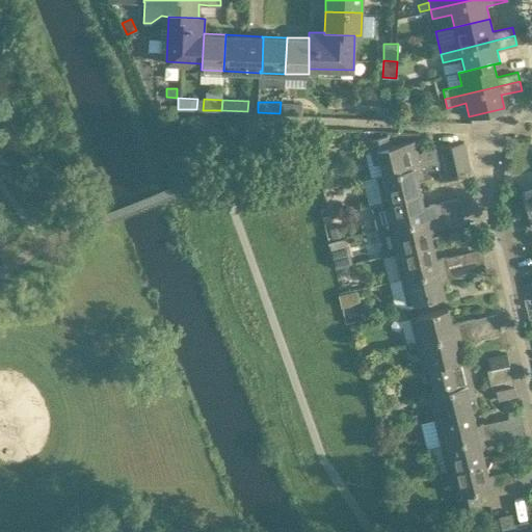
[(281,102),(280,113),(302,114),(302,103),(281,102)]
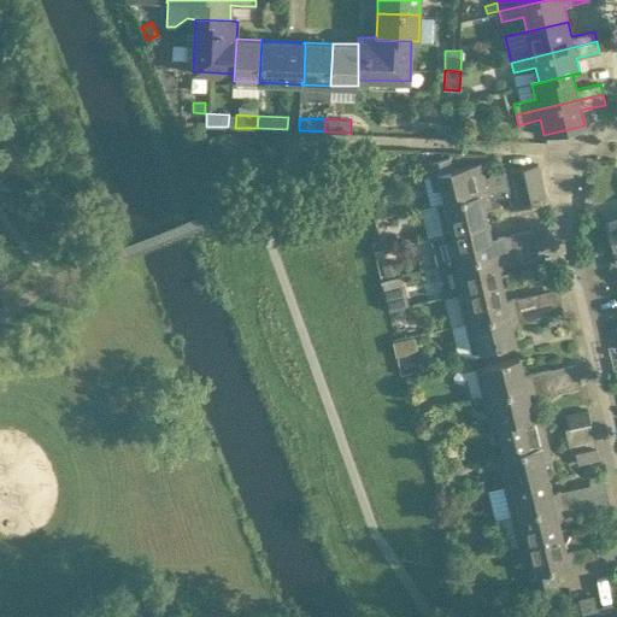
[(432,174),(439,204),(542,178),(539,163),(485,176),(481,162),(452,169),(450,157),(428,162),(432,174)]
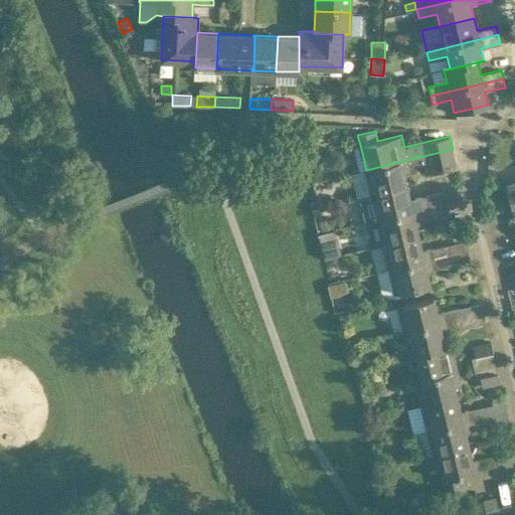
[(356,172),(366,170),(360,145),(350,147),(356,172)]
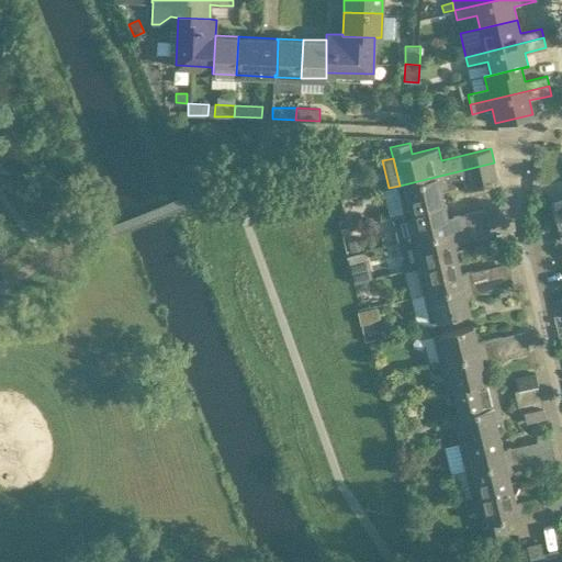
[(400,186),(406,213),(445,204),(441,191),(497,177),(494,163),(400,186)]
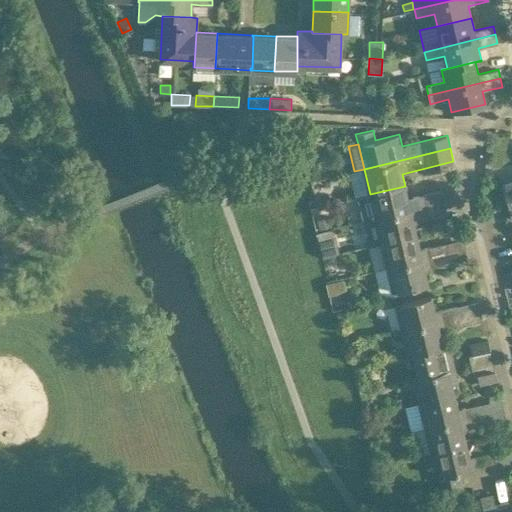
[(370,194),(364,169),(354,171),(348,173),(354,198),(357,197),(370,194)]
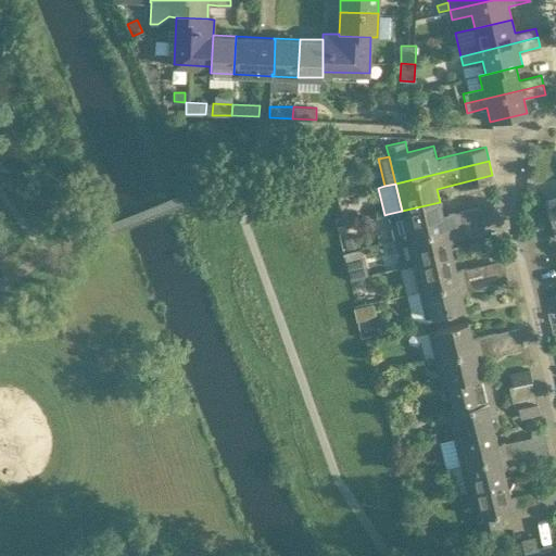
[(555,238),(555,237),(555,189),(545,192),(555,238)]
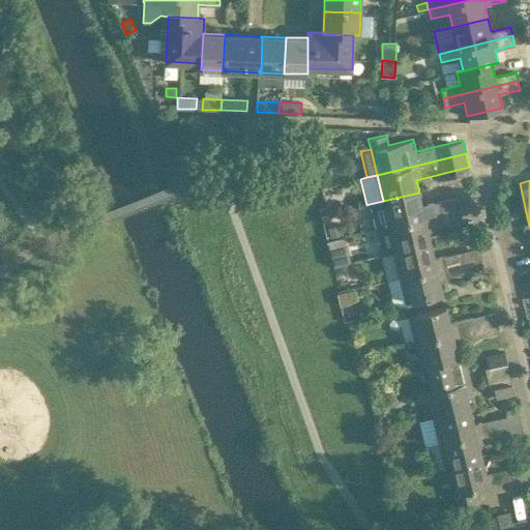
[(348,183),(341,185),(343,193),(350,190),(348,183)]
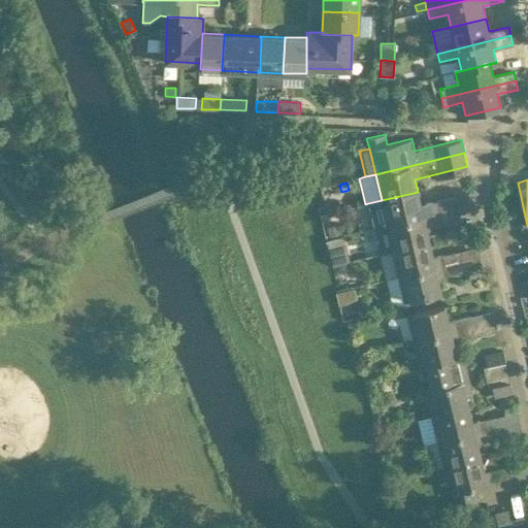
[(382,200),(368,203),(374,228),(387,225),(458,207),(455,196),(421,204),(418,192),(382,200)]
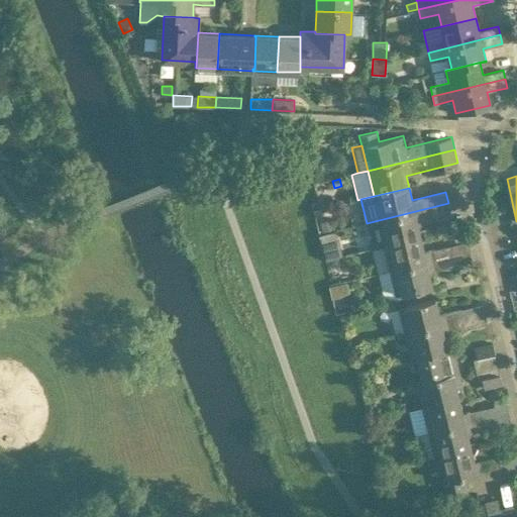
[(379,220),(367,223),(373,247),(385,245),(421,237),(417,223),(451,215),(448,203),(379,220)]
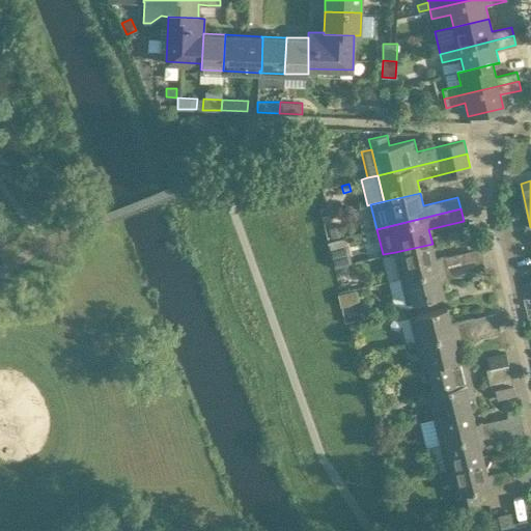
[(340,225),(329,227),(331,236),(342,234),(340,225)]
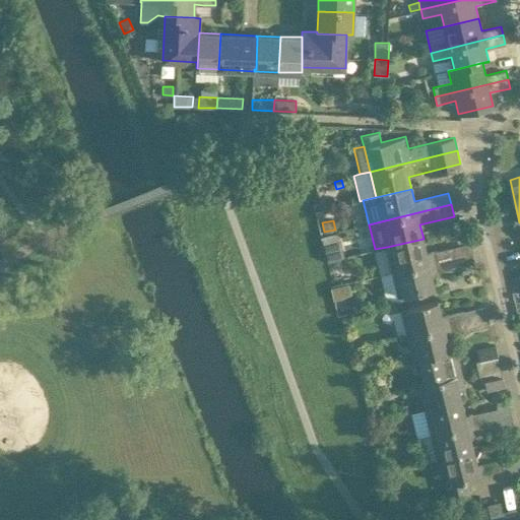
[(344,258),(338,233),(321,238),(327,262),(344,258)]
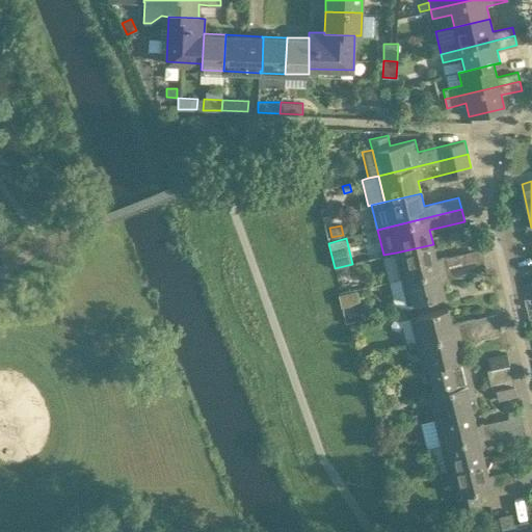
[(396,253),(402,277),(461,264),(459,253),(436,259),(433,244),(396,253)]
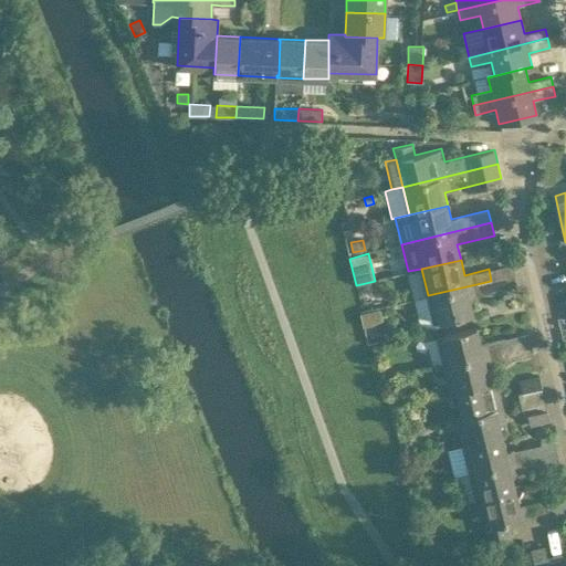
[(491,281),(428,295),(435,324),(474,314),(470,297),(494,292),(491,281)]
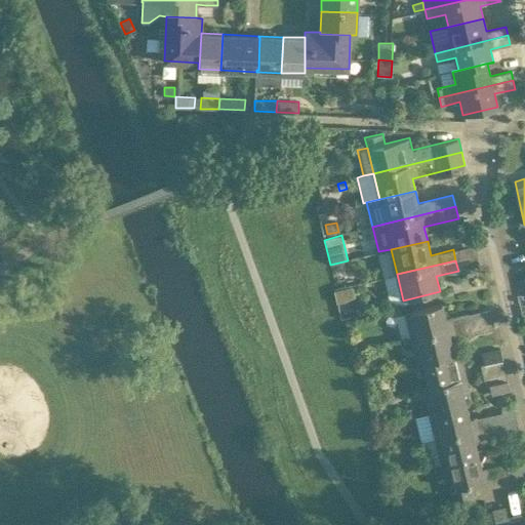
[(342,287),(333,289),(336,304),(346,301),(342,287)]
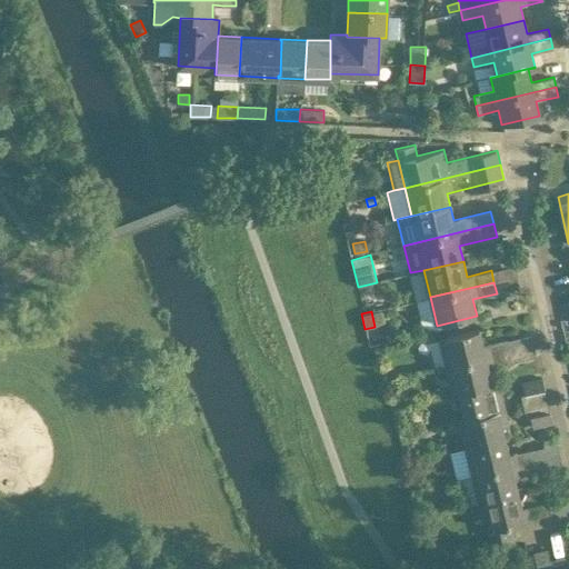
[(438,338),(445,366),(509,350),(507,339),(482,346),(478,328),(438,338)]
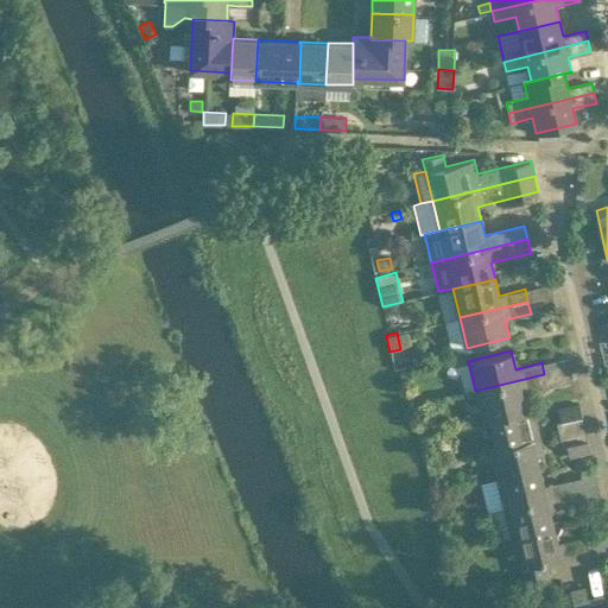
[(475,391),(482,419),(532,407),(531,407),(525,409),(521,392),(546,386),(544,374),(475,391)]
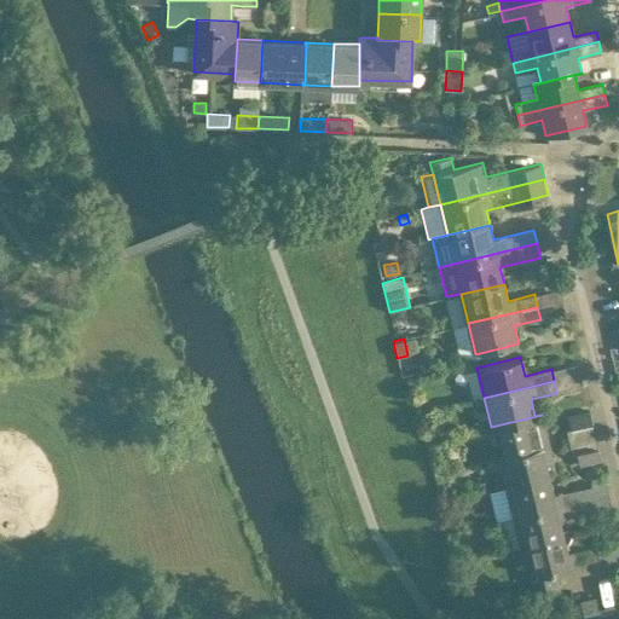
[(591,423),(589,410),(568,416),(571,428),(591,423)]
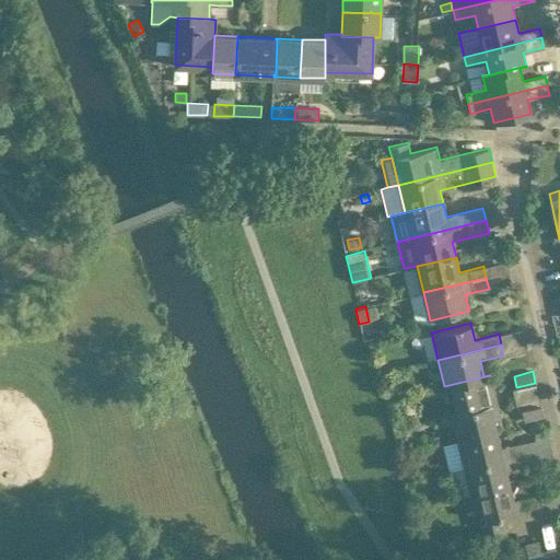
[(451,412),(451,413),(497,403),(490,375),(444,386),(445,387),(452,386),(457,411),(451,412)]
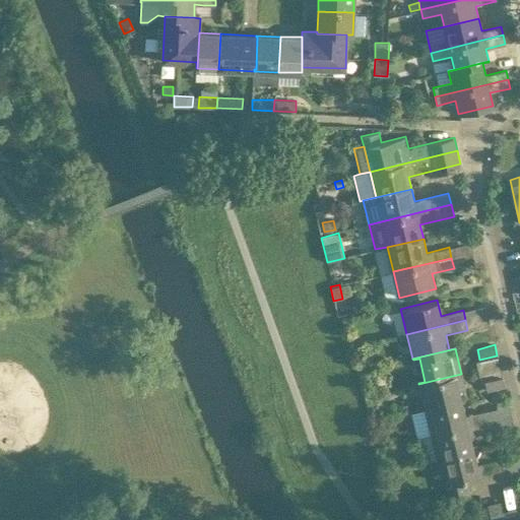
[(418,384),(425,408),(461,400),(457,385),(463,384),(461,374),(418,384)]
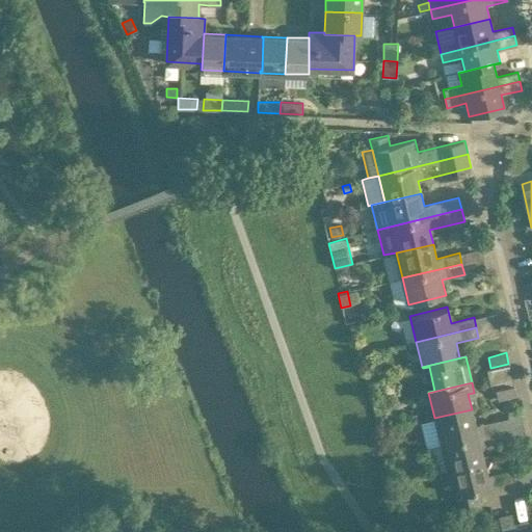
[(513,383),(496,388),(498,398),(515,394),(513,383)]
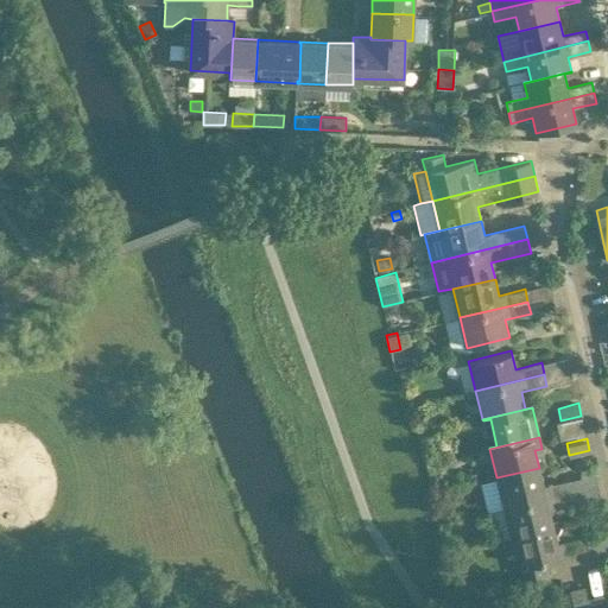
[(496,477),(504,507),(571,491),(569,479),(543,486),(539,468),(496,477)]
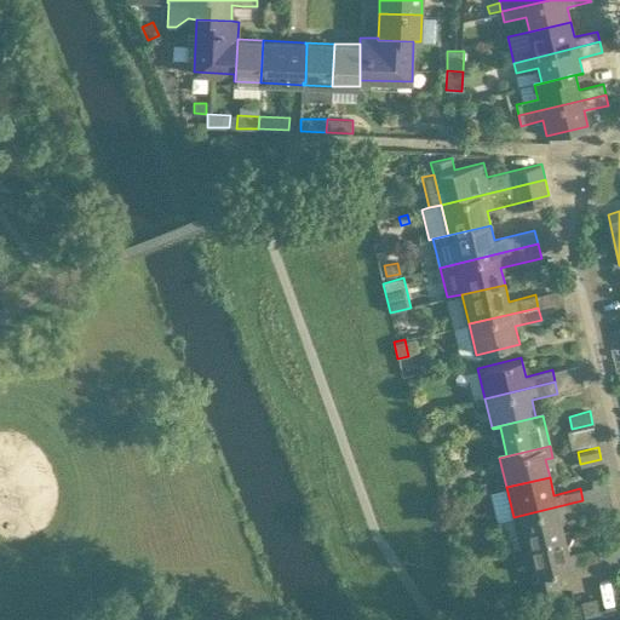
[(514,517),(521,547),(564,537),(560,518),(586,512),(583,500),(514,517)]
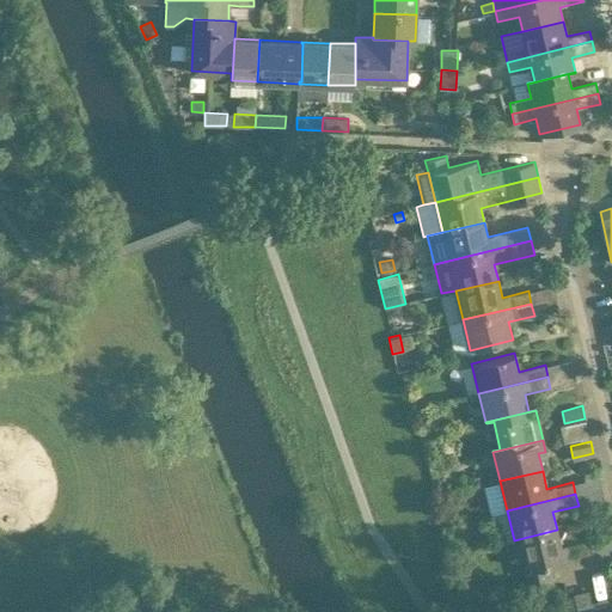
[(557,530),(514,540),(525,586),(555,579),(551,563),(570,558),(568,545),(561,548),(557,530)]
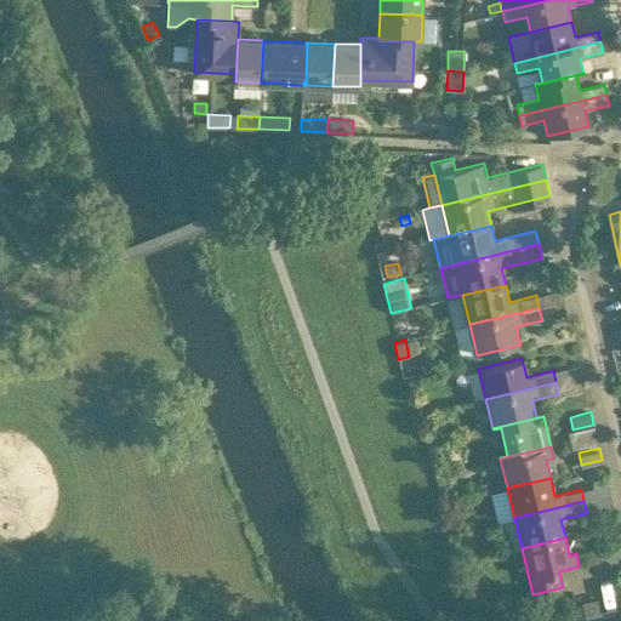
[(597,598),(582,602),(586,620),(620,620),(620,619),(616,620),(615,614),(602,616),(597,598)]
